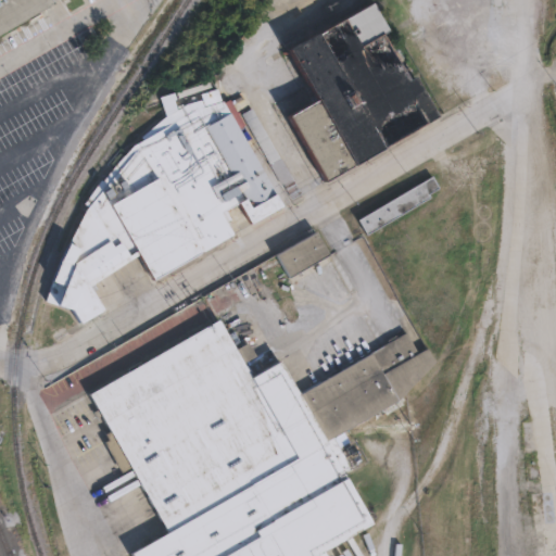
[(48,0),(51,4),(0,33),(0,0),(48,0)]
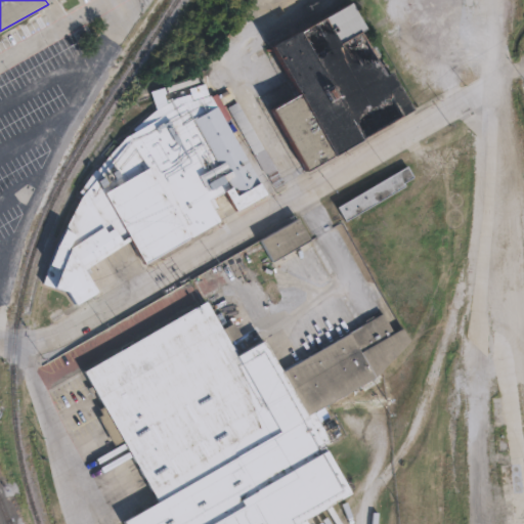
[(362,32),(387,75),(392,72),(413,110),(308,172),(272,110),(299,94),(272,48),(351,1),(366,29),(362,32)]
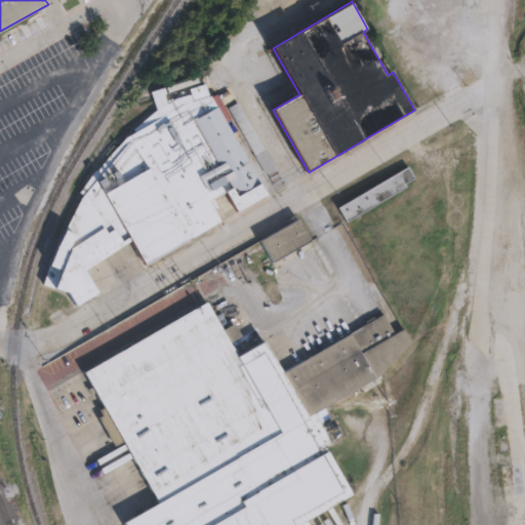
[(201,76),(206,91),(212,90),(272,194),(192,240),(150,166),(133,134),(160,109),(154,91),(201,76)]
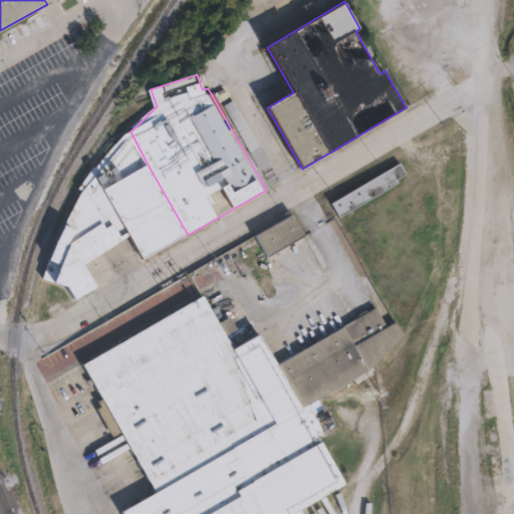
[(232,97),(260,146),(278,178),(279,179),(278,179),(270,184),(263,171),(261,172),(223,103),(223,102),(232,97)]
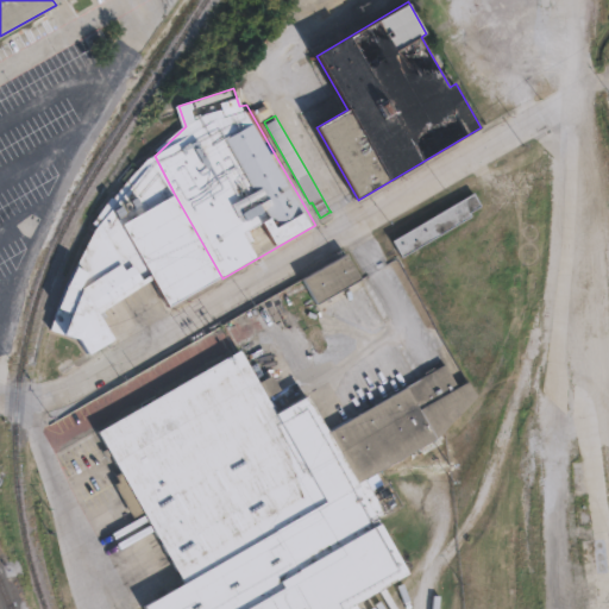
[(217,278),(165,308),(118,221),(168,193),(217,278)]
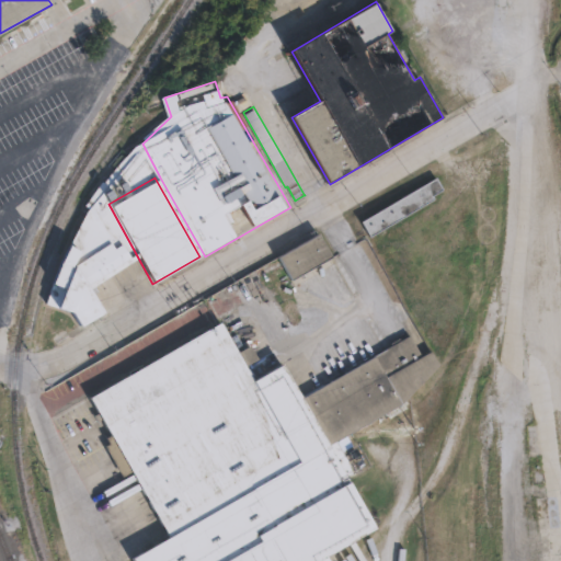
[(436,199),(370,237),(362,221),(437,178),(445,190),(434,196),(436,199)]
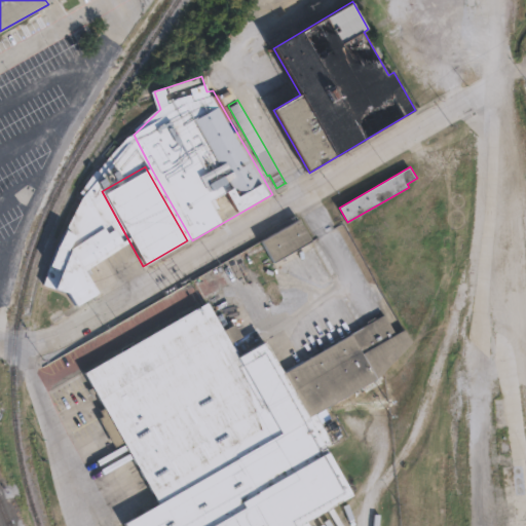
[(312,242),(274,264),(261,241),(300,220),(312,242)]
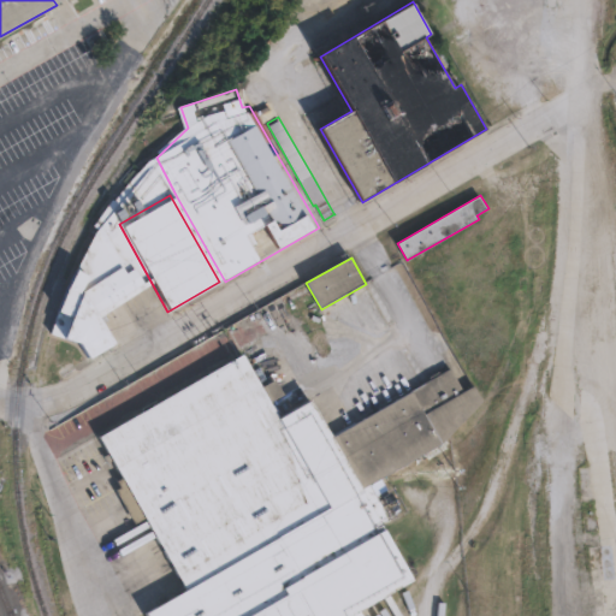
[(243,354),(262,388),(276,378),(285,395),(271,402),(279,418),(311,400),(331,436),(355,421),(356,424),(432,380),(430,377),(440,371),(442,374),(451,368),(465,391),(474,385),(483,401),(443,443),(360,491),(410,580),(361,611),(350,615),(147,615),(146,612),(187,590),(146,517),(135,525),(116,490),(120,487),(117,480),(122,478),(100,436),(243,354)]
